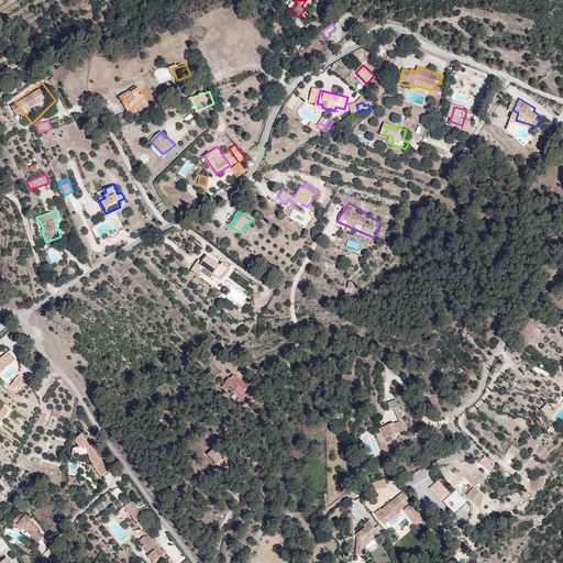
[(205,267),(221,279),(230,267),(232,268),(234,266),(231,264),(229,266),(222,262),(221,263),(207,254),(202,260),(199,257),(191,269),(199,275),(205,267)]
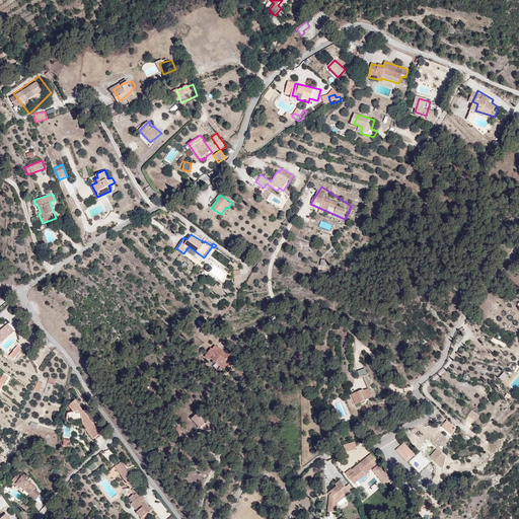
[(240,270),(233,270),(234,283),(241,282),(240,270)]
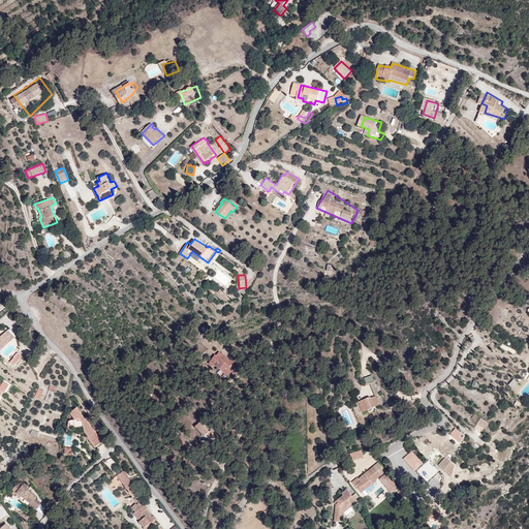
[(208,335),(211,331),(204,327),(200,330),(208,335)]
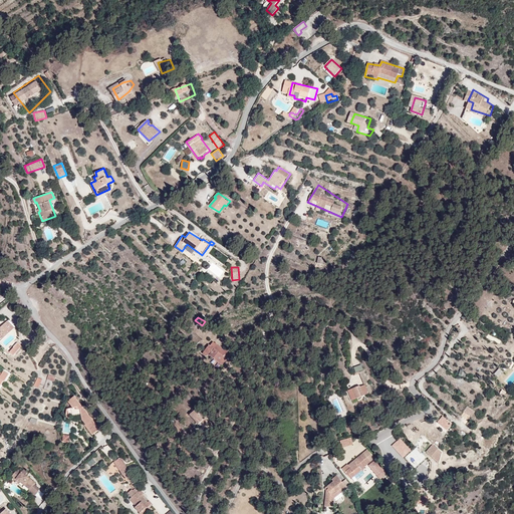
[(0,339),(3,343),(20,330),(7,319),(0,325),(0,339)]
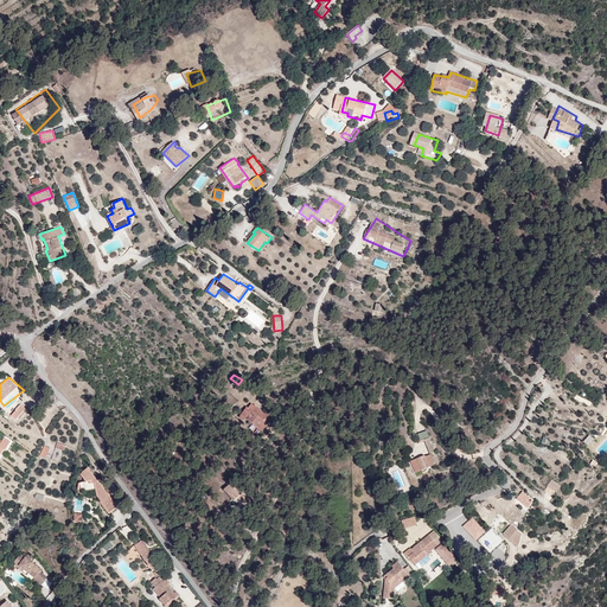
[(31,410),(24,404),(10,416),(20,421),(31,410)]
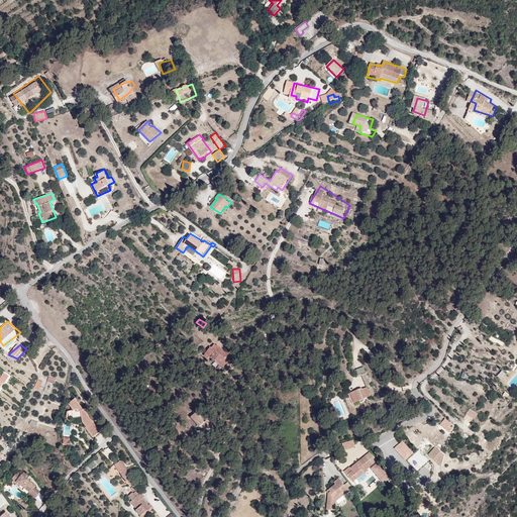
[(222,352),(214,344),(206,353),(220,364),(222,352)]
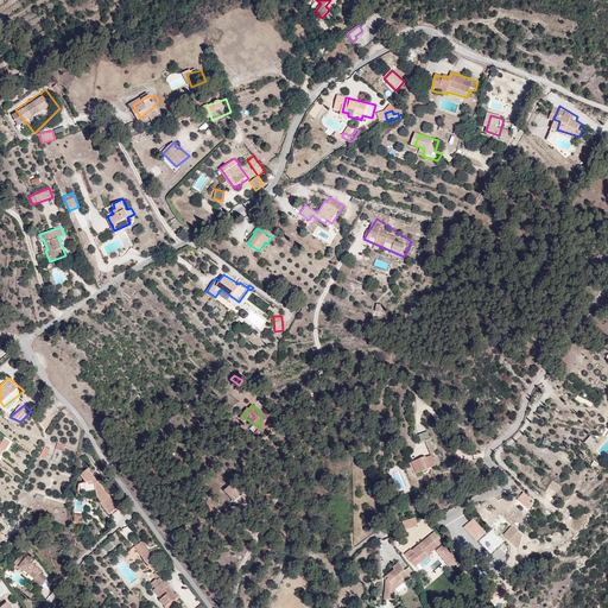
[(18,444),(0,434),(0,464),(2,467),(18,444)]
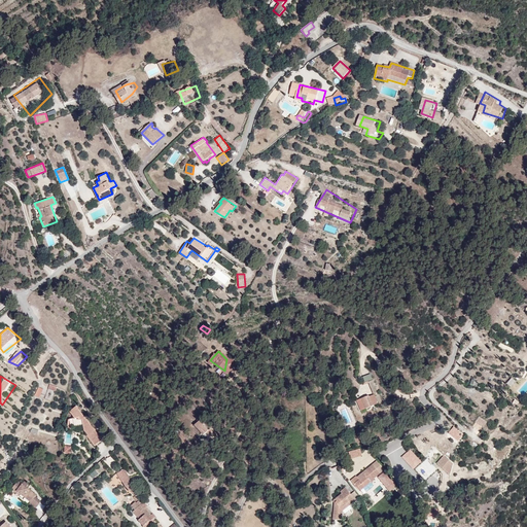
[(511,387),(516,381),(512,377),(506,383),(511,387)]
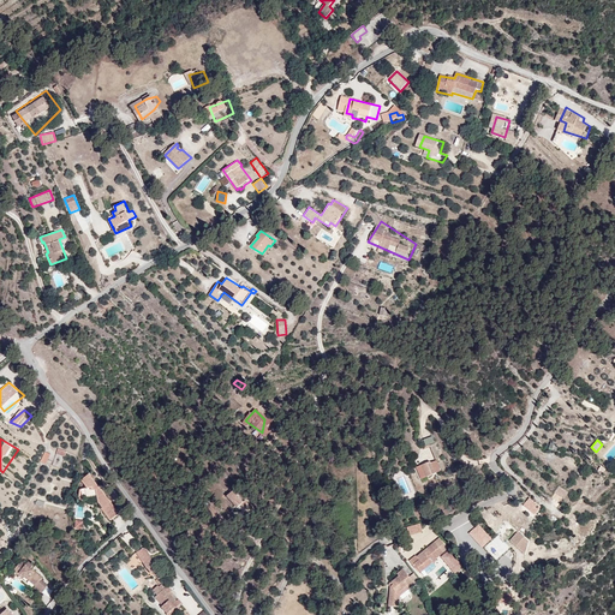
[(66,459),(70,451),(57,448),(52,454),(66,459)]
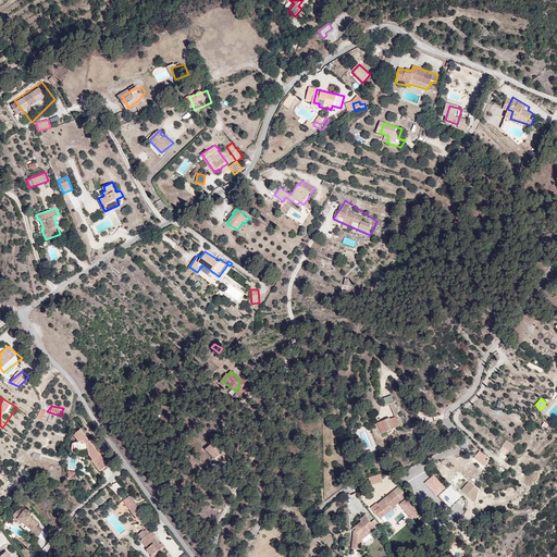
[(47,411),(38,408),(36,421),(42,421),(47,411)]
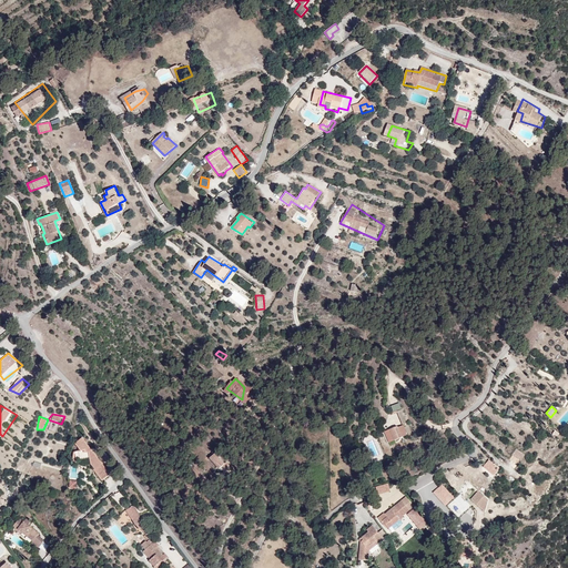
[(415,436),(409,423),(386,432),(401,448),(415,436)]
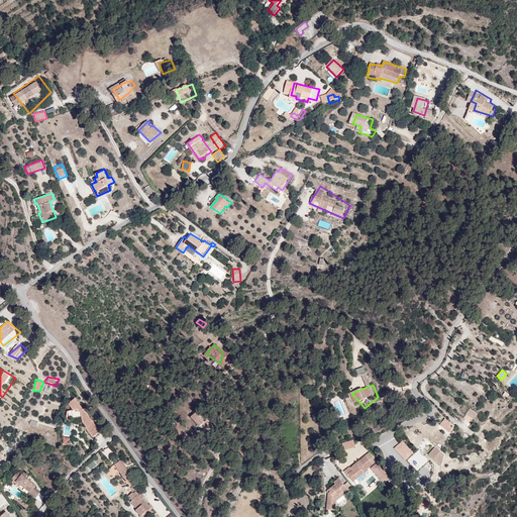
[(100,422),(77,398),(67,415),(92,434),(100,422)]
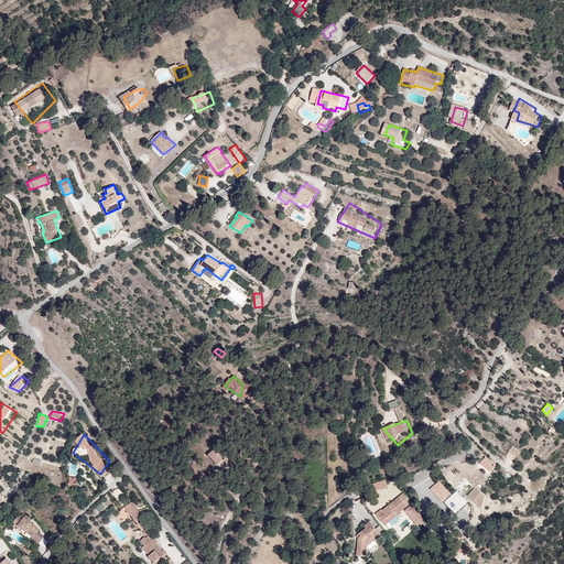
[(511,446),(509,453),(518,457),(521,449),(511,446)]
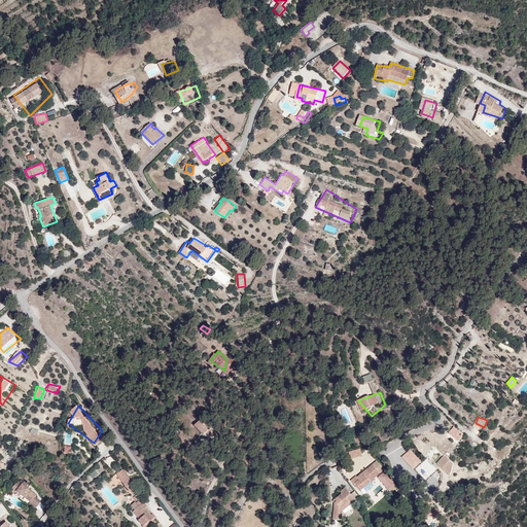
[(213,432),(203,418),(194,424),(207,438),(213,432)]
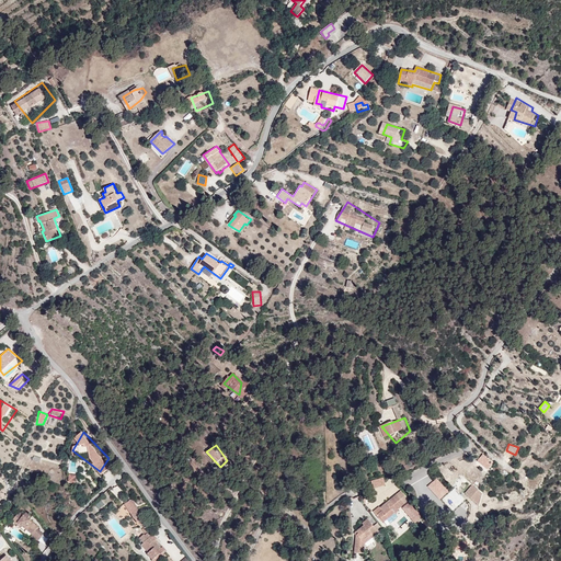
[(488,469),(493,462),(483,454),(477,461),(488,469)]
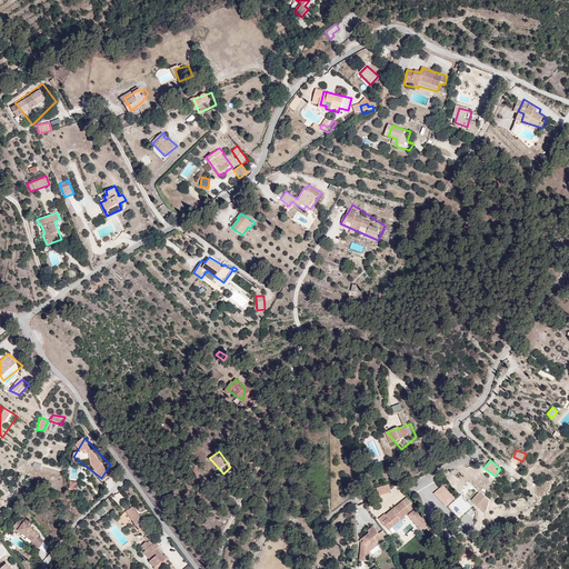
[(389,483),(377,488),(379,496),(391,491),(389,483)]
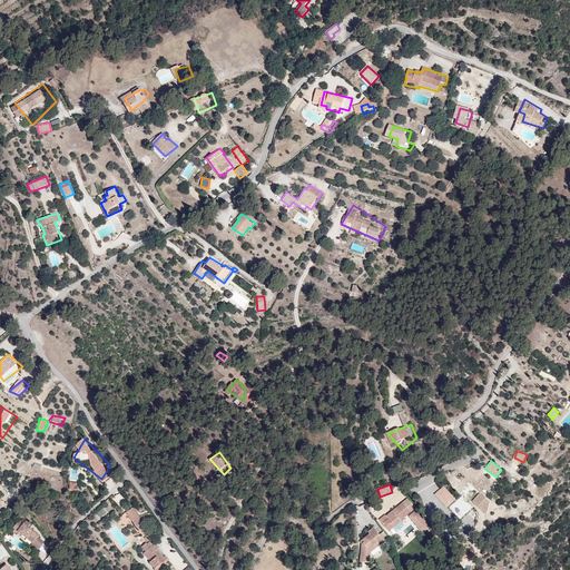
[(448,507),(453,500),(444,491),(439,497),(448,507)]
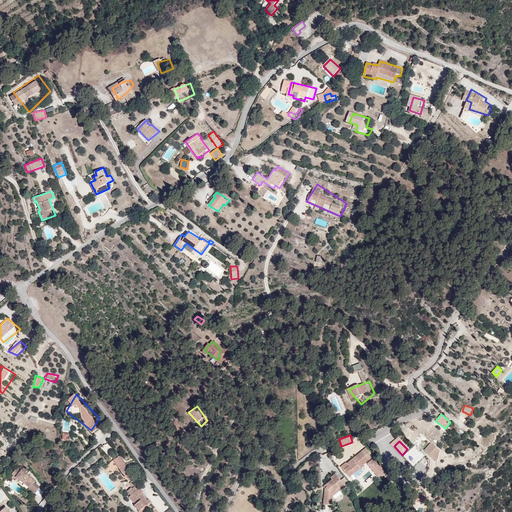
[(101,456),(107,462),(116,454),(106,442),(91,455),(96,460),(101,456)]
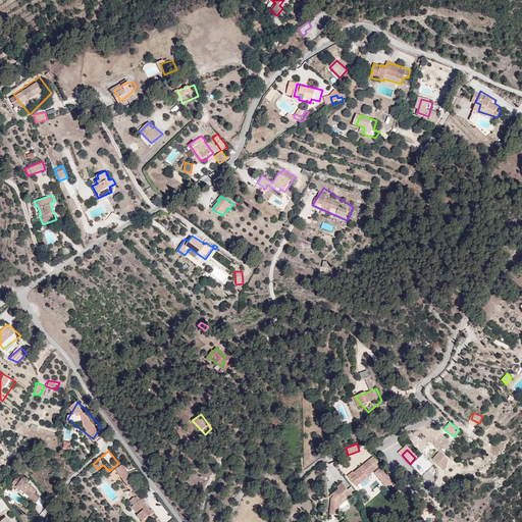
[(432,460),(445,468),(451,460),(438,451),(432,460)]
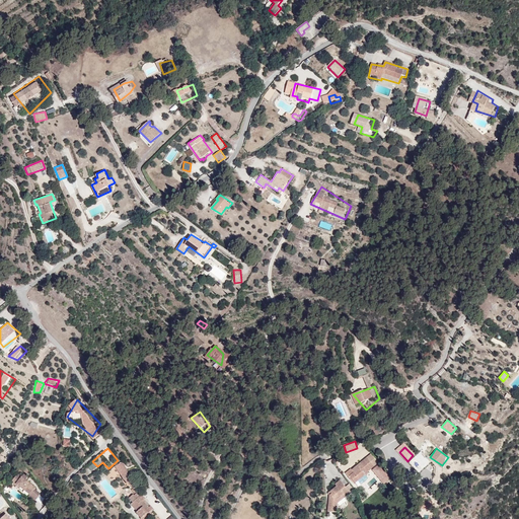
[(435,464),(420,450),(409,461),(416,477),(435,464)]
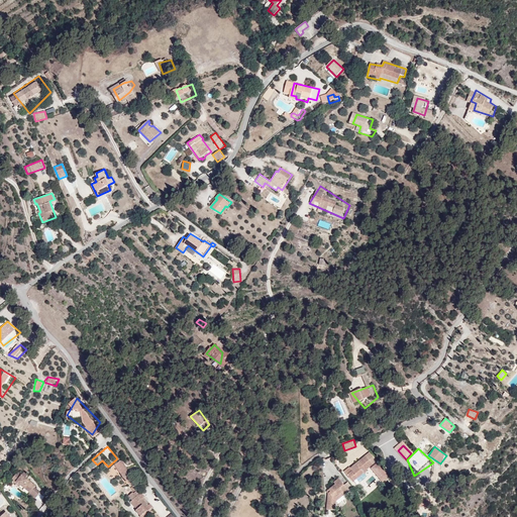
[(384,461),(370,449),(348,474),(363,487),(384,461)]
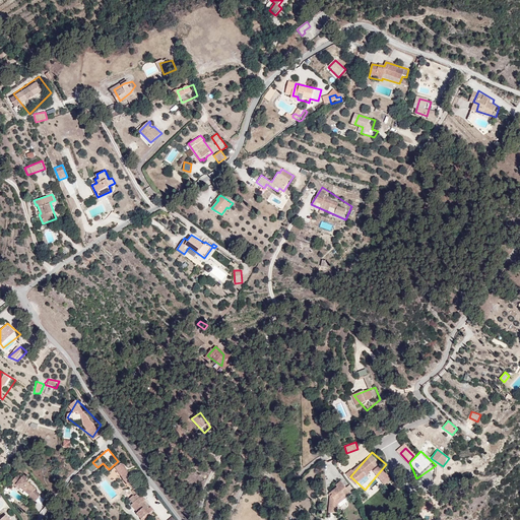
[(137,484),(124,462),(111,472),(130,491),(137,484)]
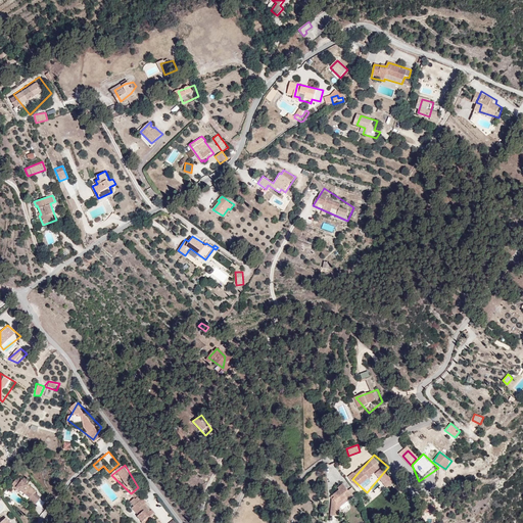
[(95,467),(89,470),(92,475),(98,471),(95,467)]
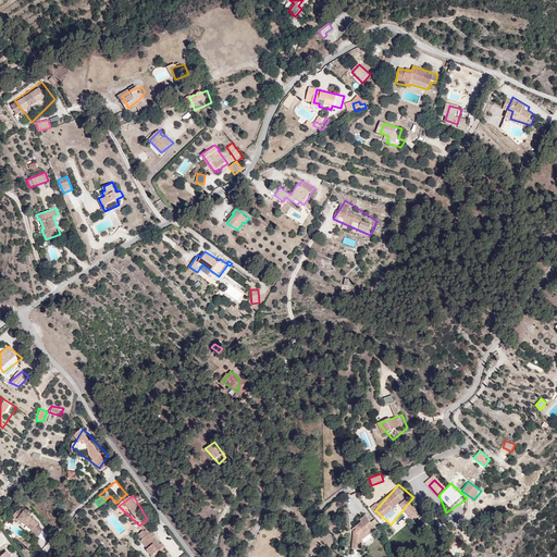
[(21,506),(12,518),(39,539),(48,533),(21,506)]
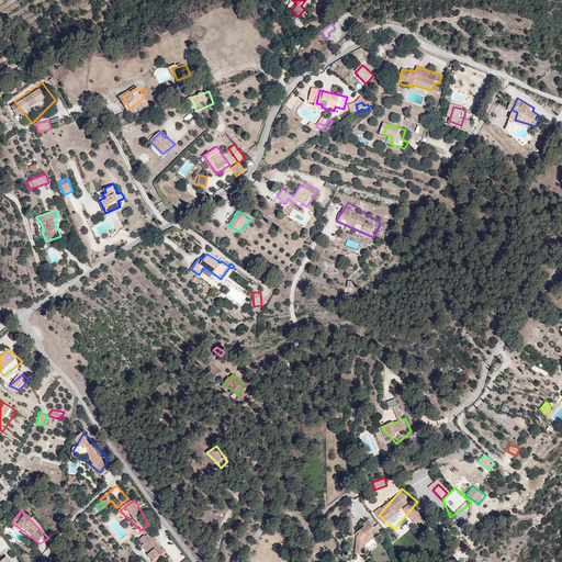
[(381,534),(369,519),(364,524),(366,526),(359,531),(360,534),(357,535),(356,553),(366,555),(367,543),(381,534)]
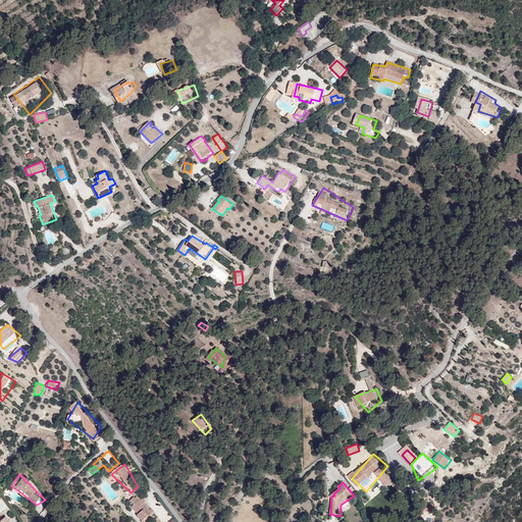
[(149,521),(158,513),(141,491),(132,504),(148,521),(149,521)]
